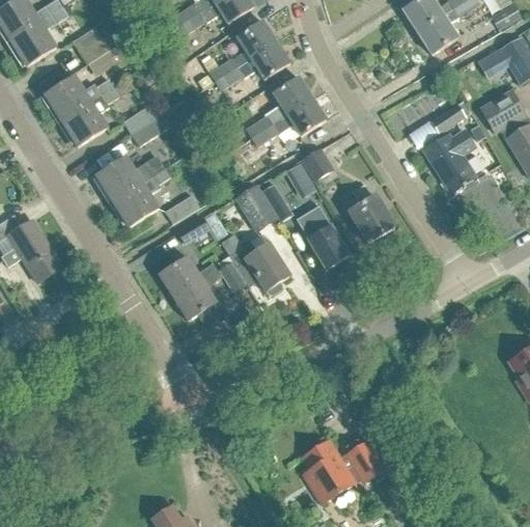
[(0,12),(0,24),(10,42),(40,22),(63,7),(59,0),(56,0),(35,14),(27,0),(20,0),(0,12)]
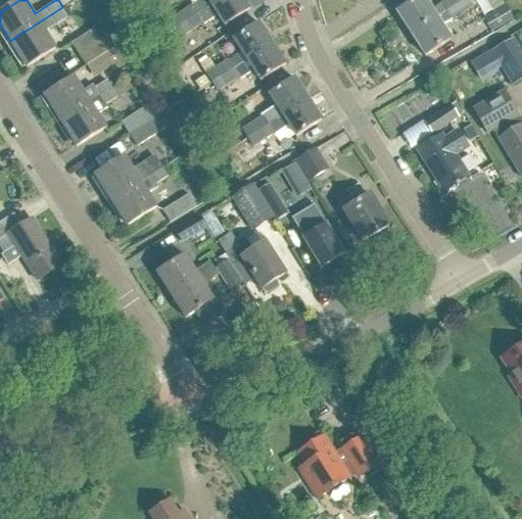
[(178,27),(218,0),(195,0),(192,2),(171,16),(178,27)]
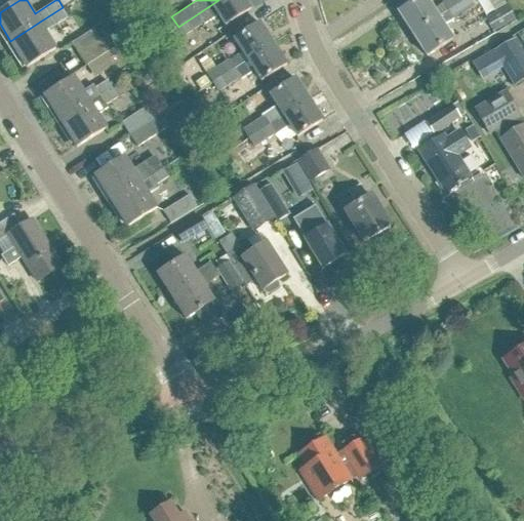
[(252,8),(246,0),(218,0),(178,27),(184,35),(205,21),(218,12),(227,25),(252,8)]
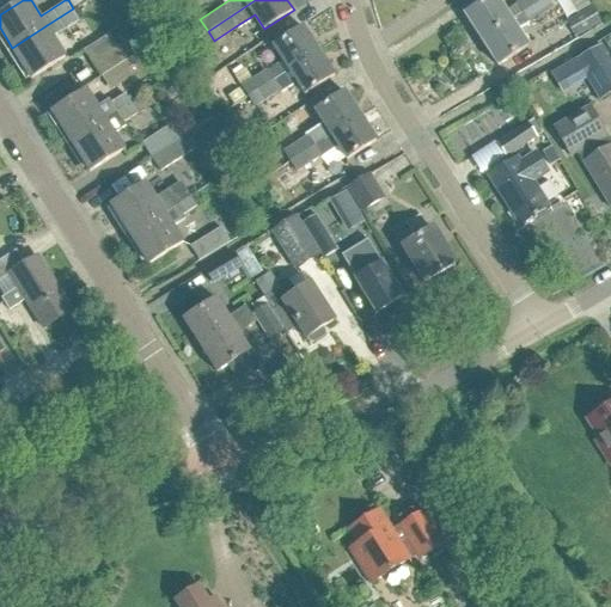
[(482,0),(465,12),(482,37),(538,0),(515,0),(517,1),(506,8),(500,0),(482,0)]
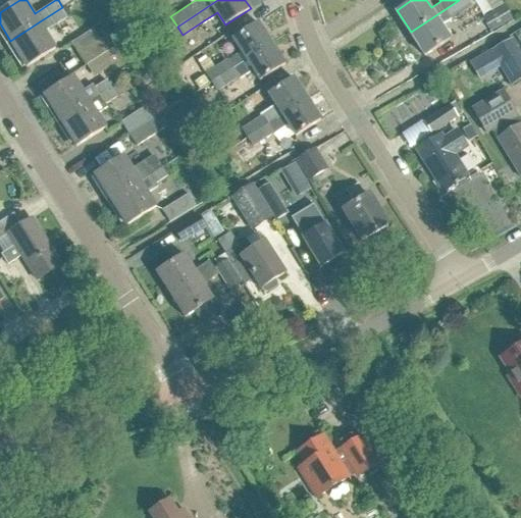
[(459,0),(411,32),(425,54),(451,37),(441,23),(451,17),(452,18),(473,4),(470,0),(459,0)]
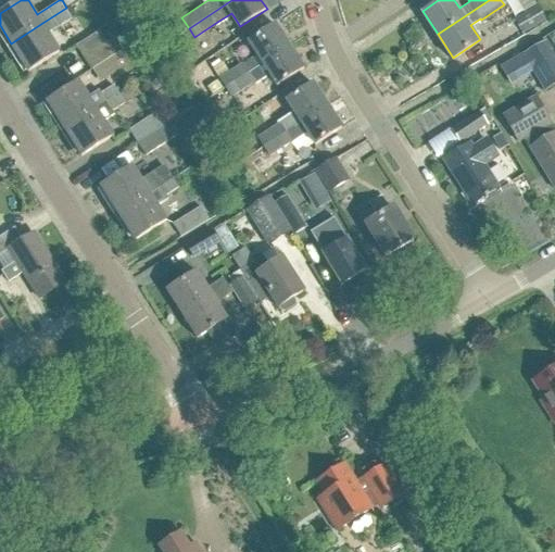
[(535,2),(534,0),(519,0),(525,9),(535,2)]
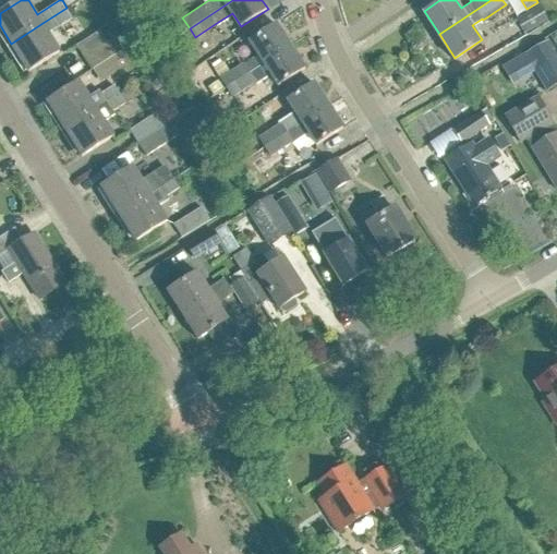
[(527,31),(549,19),(542,5),(520,16),(527,31)]
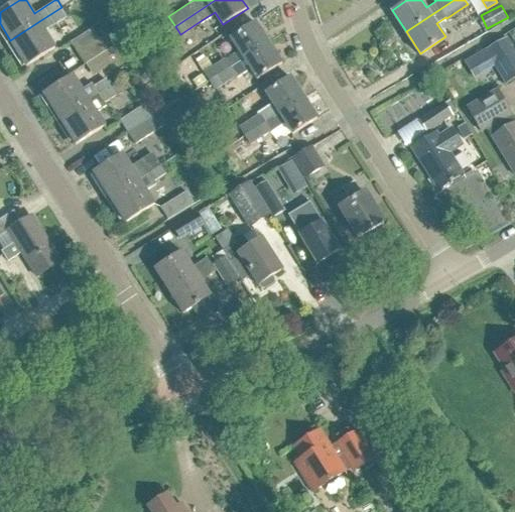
[(61,7),(39,21),(10,40),(26,66),(55,46),(45,30),(68,17),(61,7)]
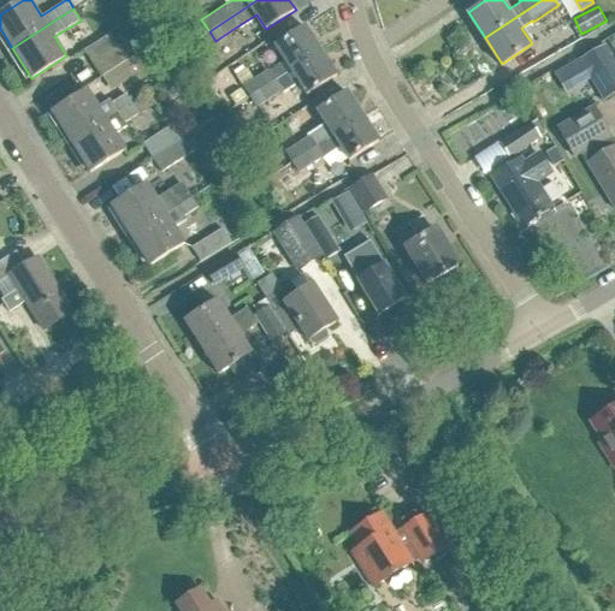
[(167,16),(153,27),(161,39),(176,28),(167,16)]
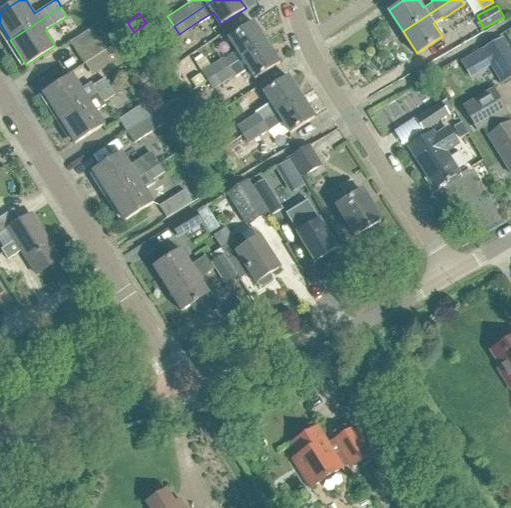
[(202,70),(209,80),(268,42),(255,22),(230,38),(236,48),(223,56),(202,70)]
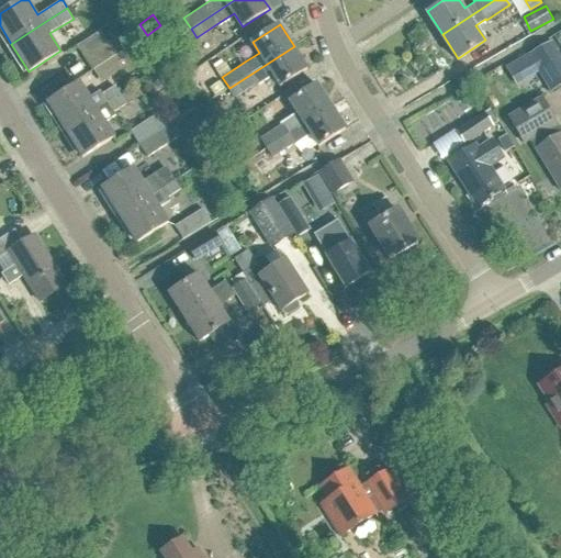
[(86,57),(110,42),(102,29),(78,45),(86,57)]
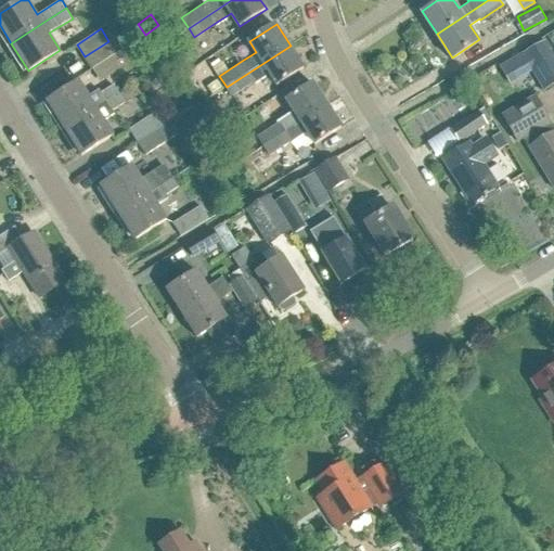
[(553,54),(544,38),(522,51),(543,88),(553,81),(553,54)]
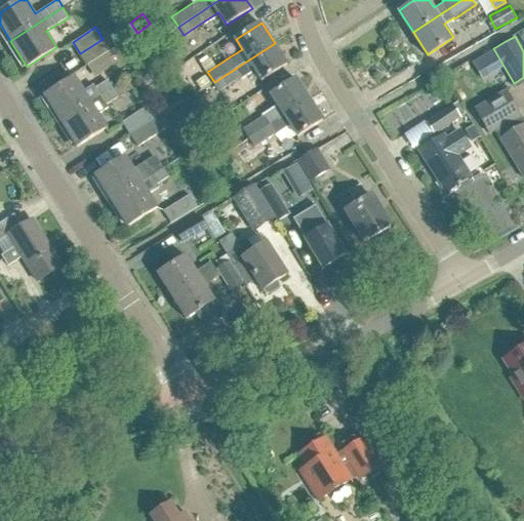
[(103,39),(80,53),(94,75),(117,61),(103,39)]
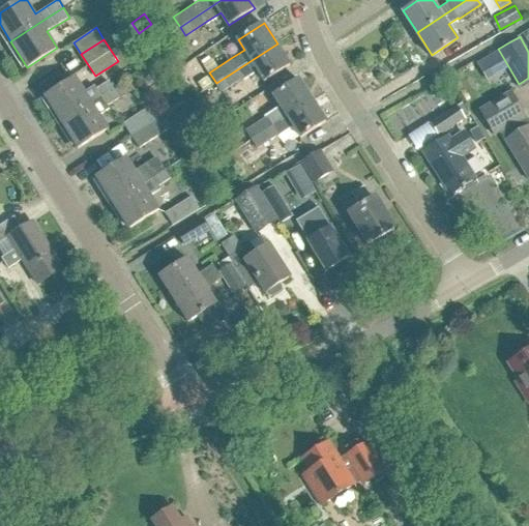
[(277,44),(216,83),(222,91),(243,77),(257,68),(265,81),(291,64),(277,44)]
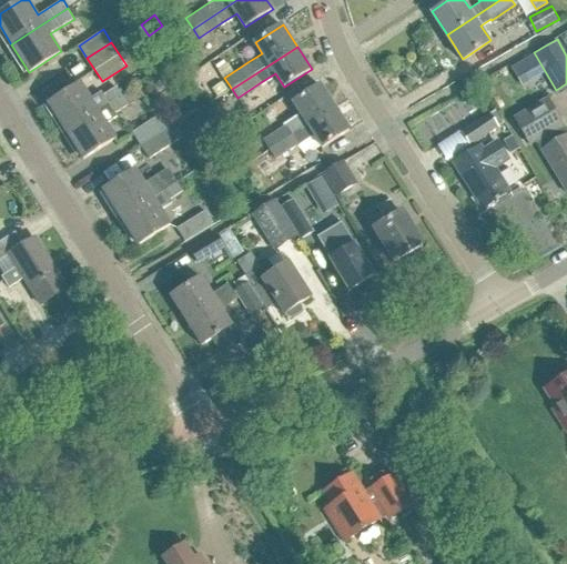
[(263,137),(271,148),(335,106),(321,82),(293,100),(301,112),(286,121),(263,137)]
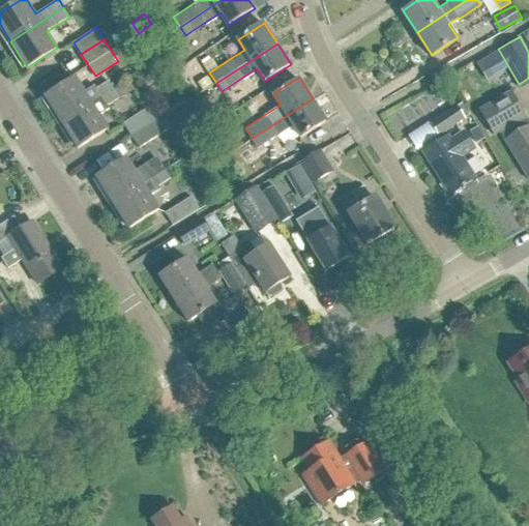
[(46,96),(61,121),(92,103),(101,96),(96,88),(94,84),(84,90),(76,78),(46,96)]
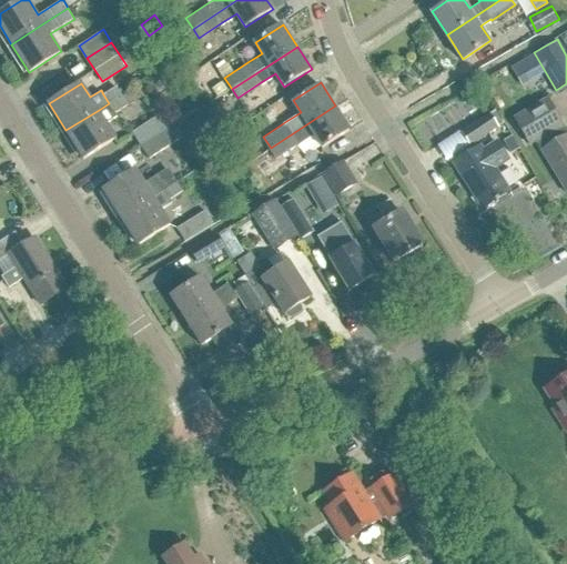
[(123,94),(118,86),(103,94),(109,103),(123,94)]
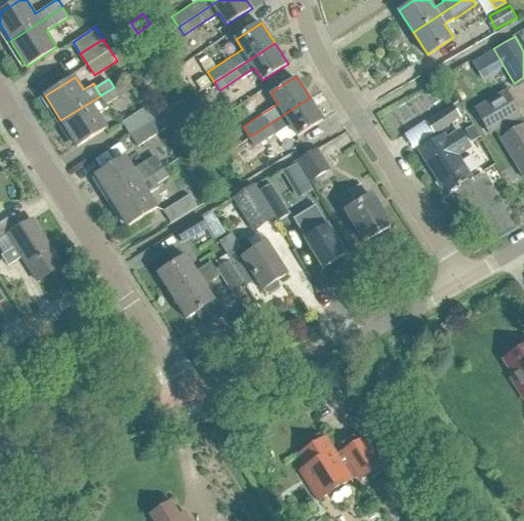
[(119,96),(114,87),(101,95),(107,105),(119,96)]
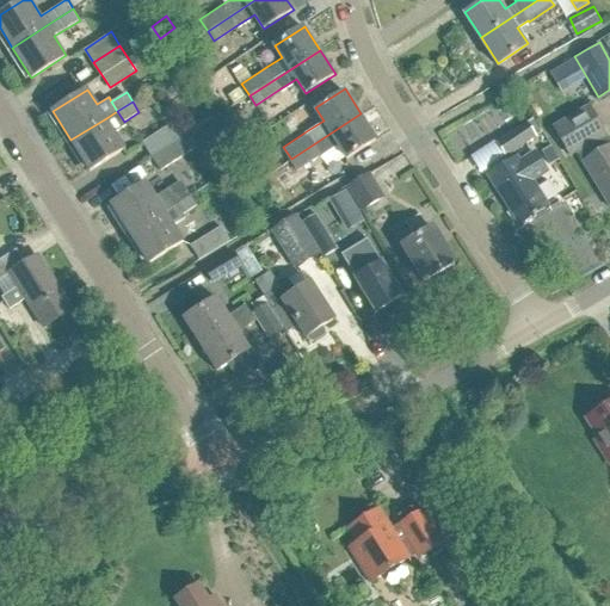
[(578,148),(585,161),(584,161),(609,202),(609,143),(603,134),(604,133),(587,105),(554,125),(555,127),(546,133),(553,144),(562,138),(571,153),(578,148)]
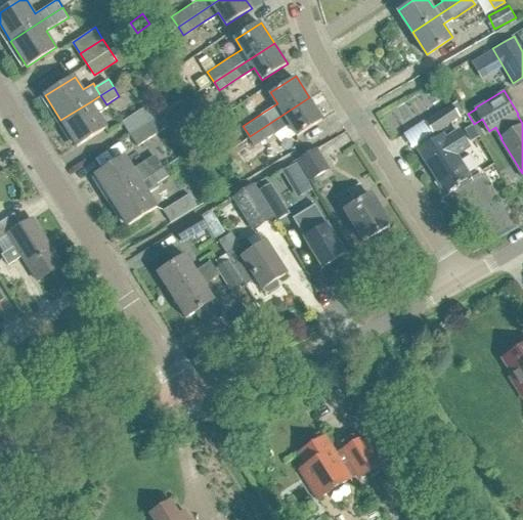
[(91,101),(60,120),(77,146),(107,127),(98,113),(107,105),(106,104),(100,95),(91,101)]
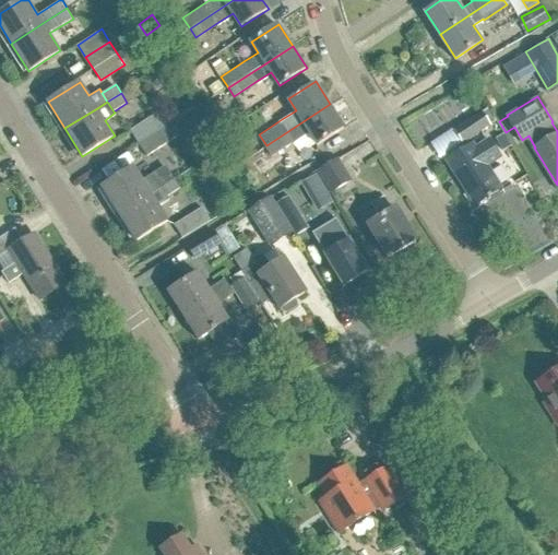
[(345,127),(330,104),(266,145),(272,154),(295,139),(309,130),(318,144),(345,127)]
